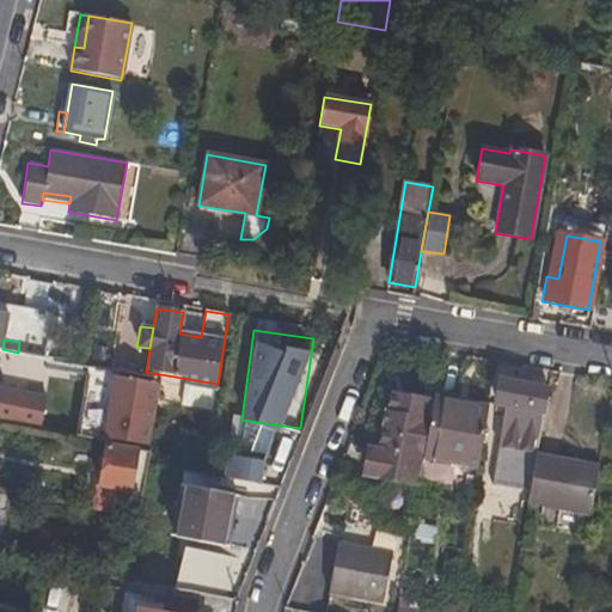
[(114,404),(111,417),(108,439),(145,446),(157,384),(115,375),(109,404),(114,404)]
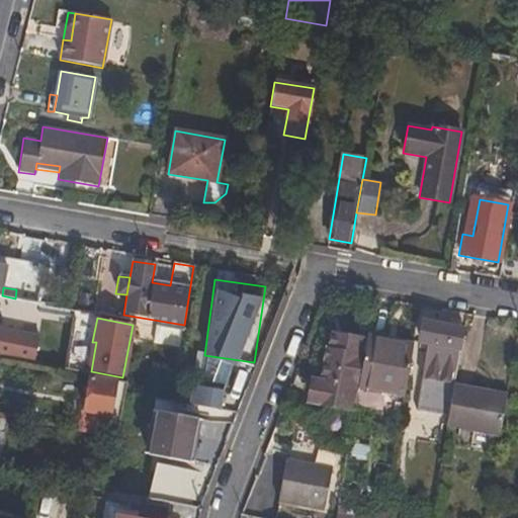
[(427,351),(422,378),(454,383),(464,329),(423,321),(418,349),(427,351)]
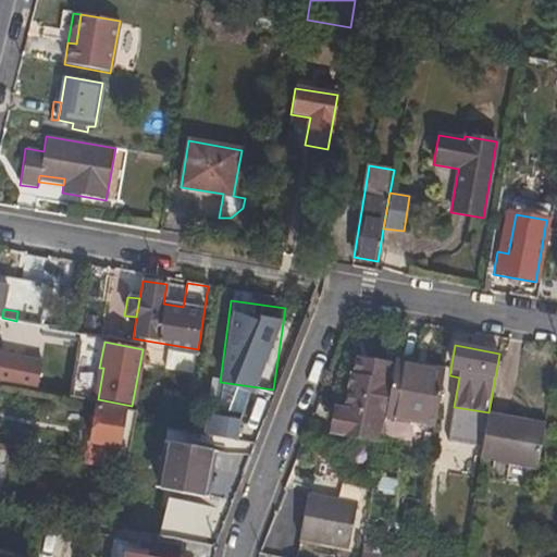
[(406,407),(419,409),(437,412),(444,372),(420,368),(422,361),(396,356),(395,364),(387,404),(406,407)]
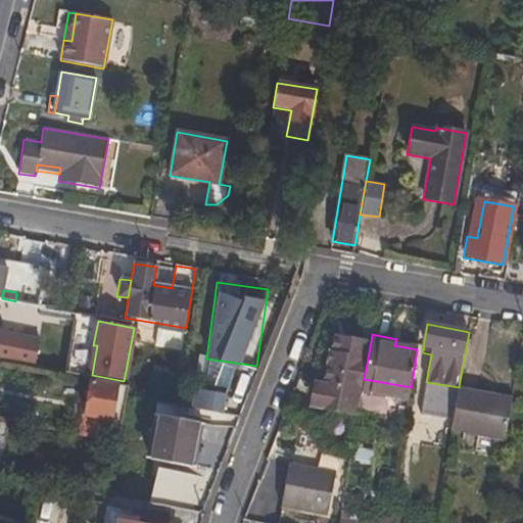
[(344,338),(335,337),(332,353),(341,354),(344,338)]
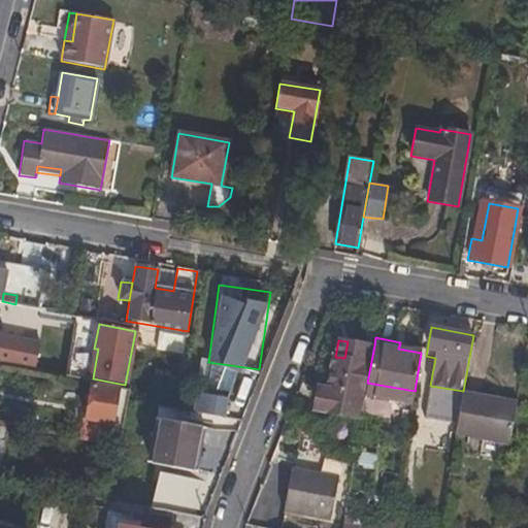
[(344,358),(335,357),(332,356),(326,389),(323,389),(319,411),(361,419),(366,392),(367,383),(374,345),(348,341),(344,358)]
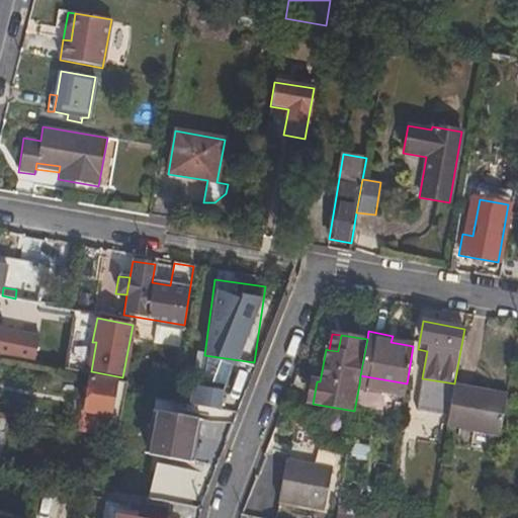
[(414,340),(393,336),(391,342),(413,346),(414,340)]
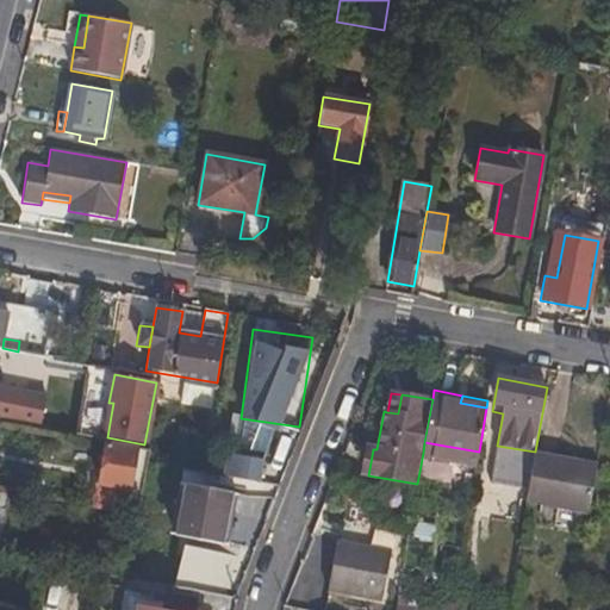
[(92,434),(107,437),(111,416),(94,414),(92,434)]
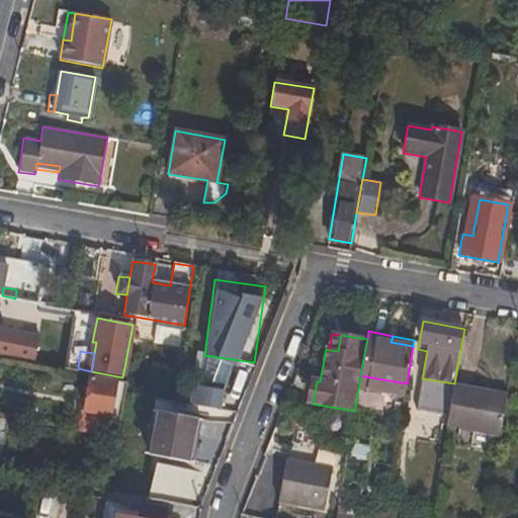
[(360,375),(359,384),(375,387),(377,378),(360,375)]
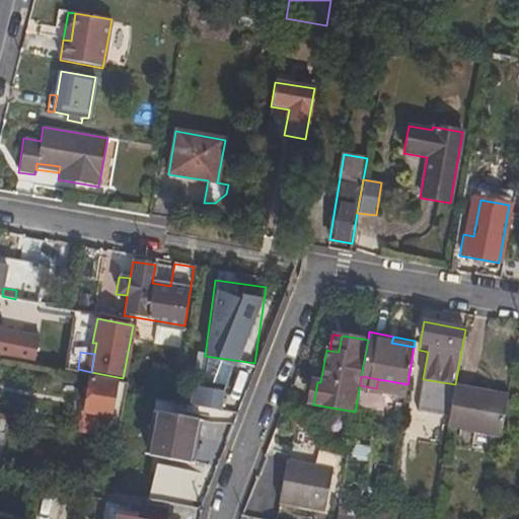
[(90,378),(84,411),(98,413),(95,433),(107,435),(117,383),(90,378)]
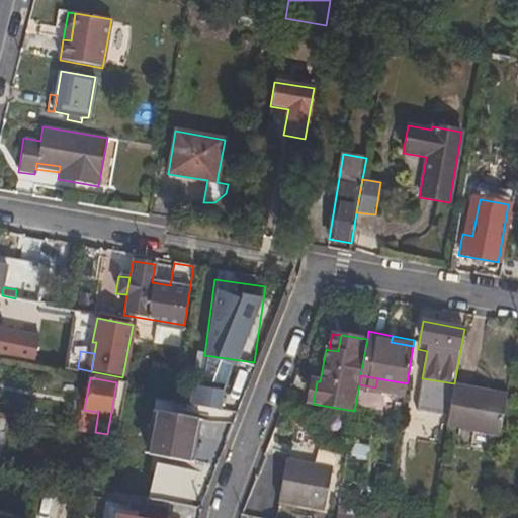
[(375,387),(389,390),(390,380),(377,378),(375,387)]
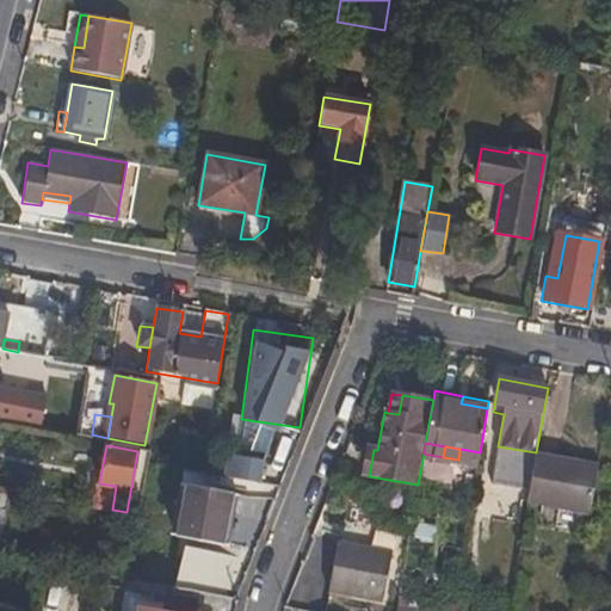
[(477,463),(480,452),(460,449),(458,460),(477,463)]
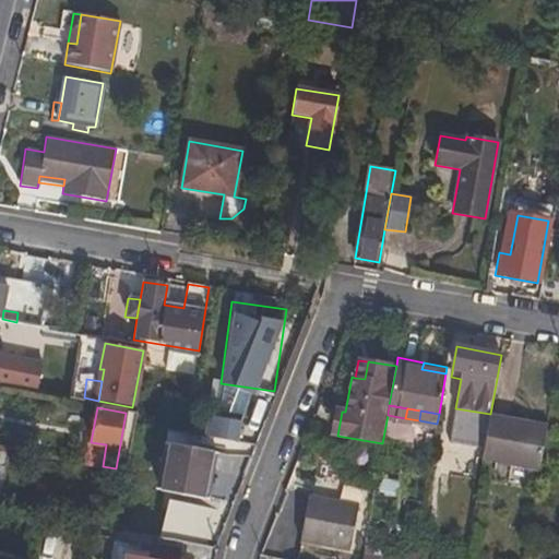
[(216,413),(212,435),(244,440),(248,418),(216,413)]
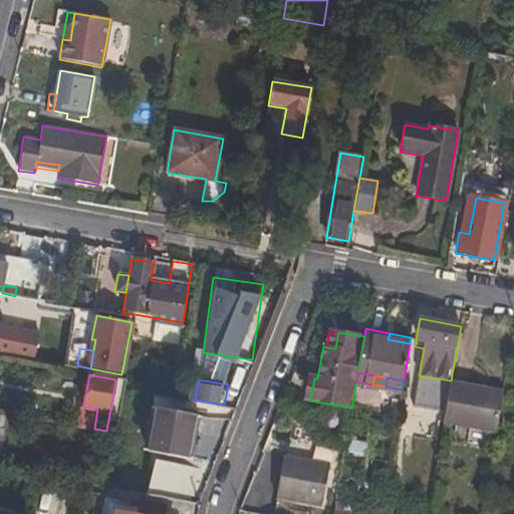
[(451,380),(443,426),(496,435),(504,391),(451,380)]
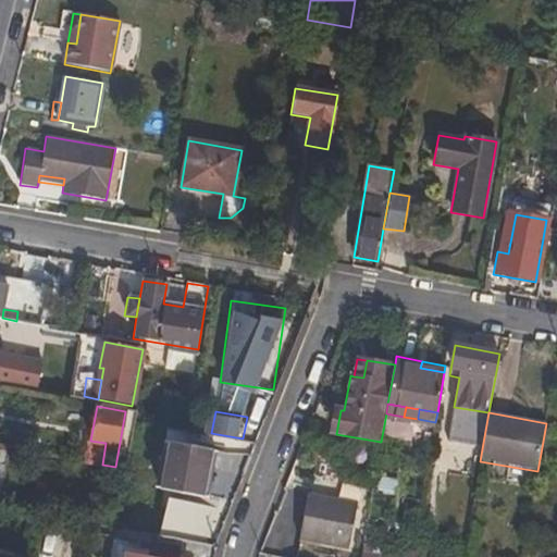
[(102,465),(106,443),(90,441),(87,461),(102,465)]
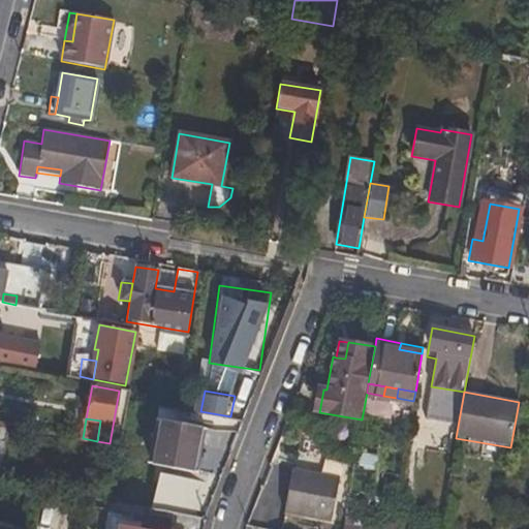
[(190,473),(197,430),(159,422),(151,465),(190,473)]
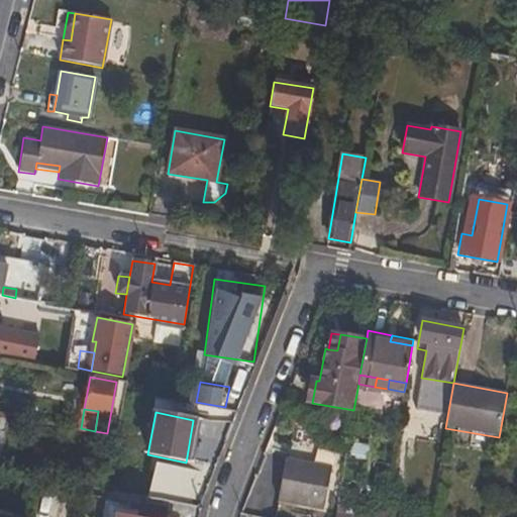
[(330,467),(286,458),(278,501),(322,510),(330,467)]
